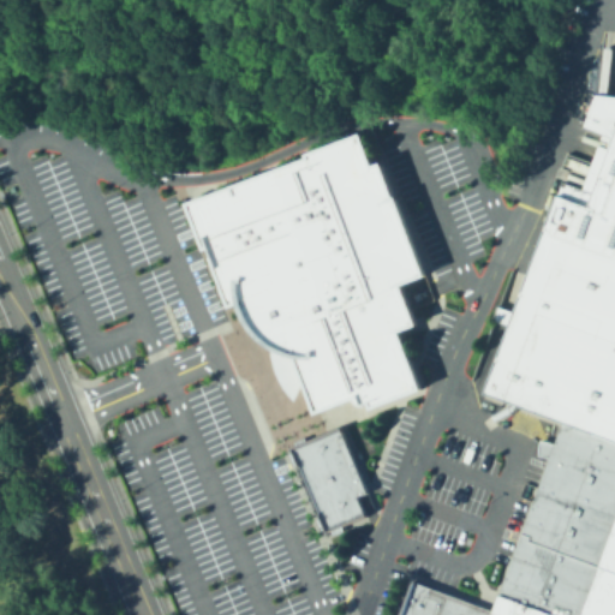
[(614,96),(593,94),(583,126),(611,137),(586,206),(555,195),(539,237),(614,264),(614,96)]
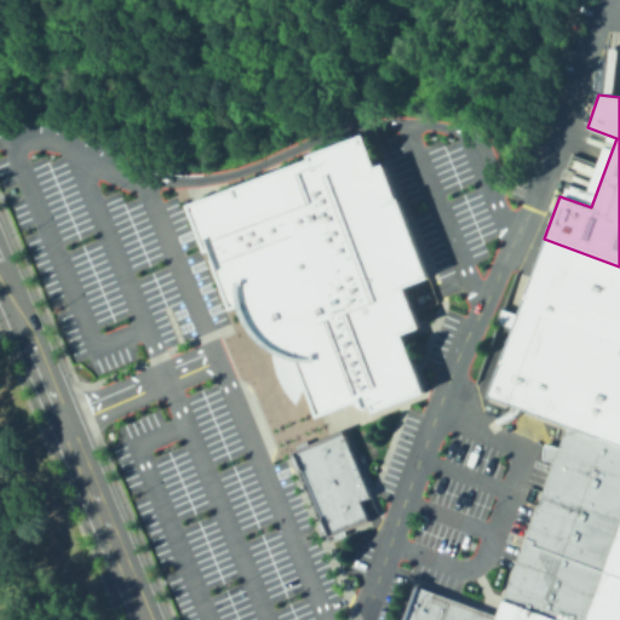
[(231,306),(224,310),(200,253),(181,206),(304,159),(303,154),(355,135),(367,168),(378,164),(422,277),(397,286),(413,326),(392,333),(417,394),(367,413),(363,407),(357,409),(354,400),(313,415),(292,362),(269,354),(247,336),(237,321),(231,306)]
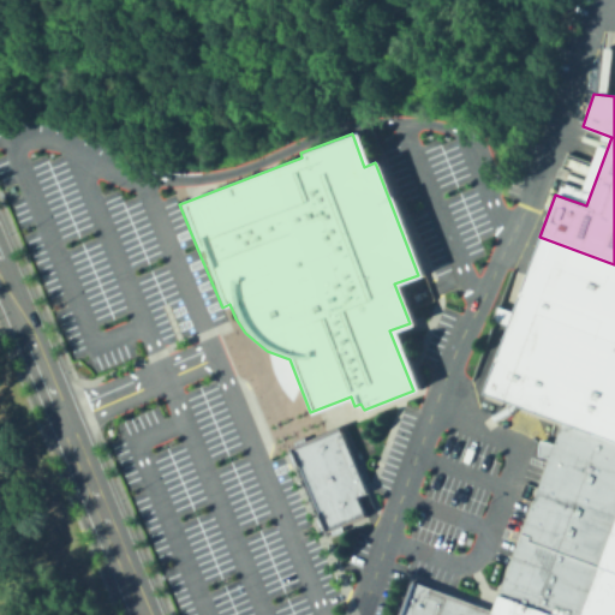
[(561,422),(614,441),(614,264),(539,237),(483,393),(561,422)]
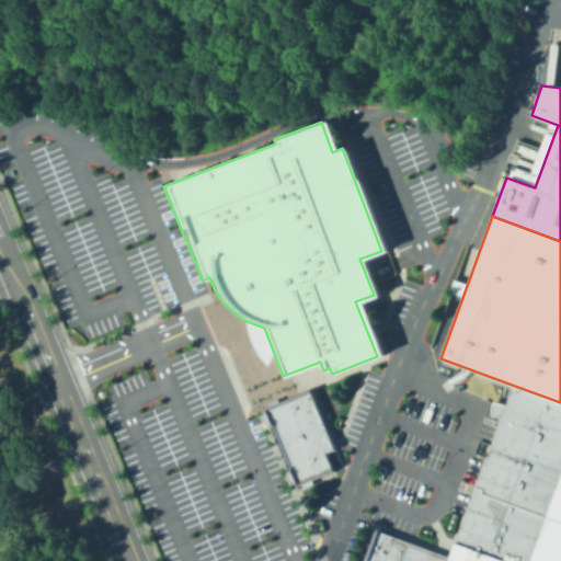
[(506,400),(560,420),(560,402),(512,385),(506,400)]
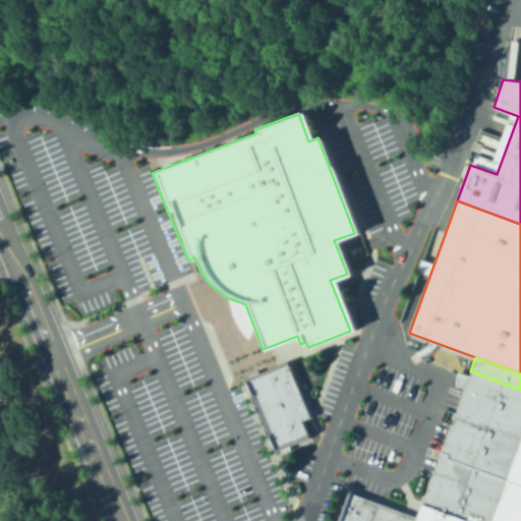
[(246,383),(275,452),(316,433),(288,364),(246,383)]
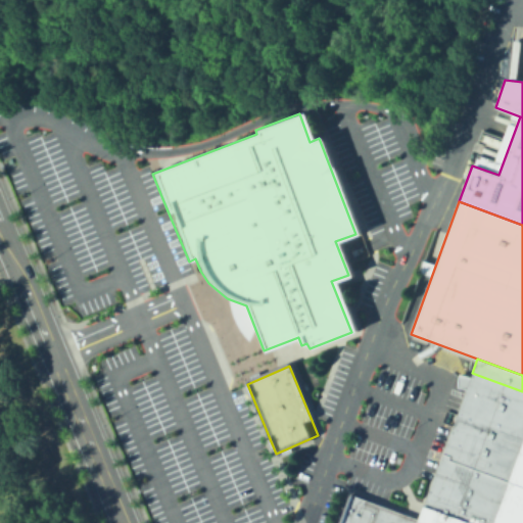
[(438,458),(522,488),(522,391),(472,373),(438,458)]
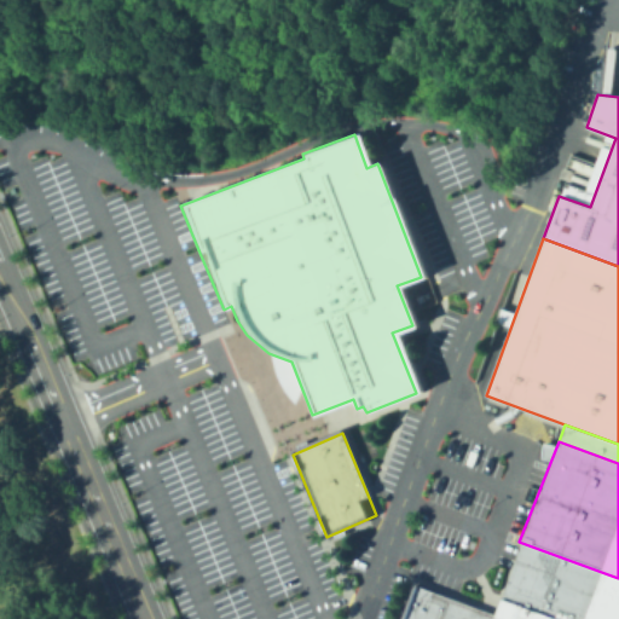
[(497,601),(502,602),(547,618),(618,618),(618,578),(519,542),(497,601)]
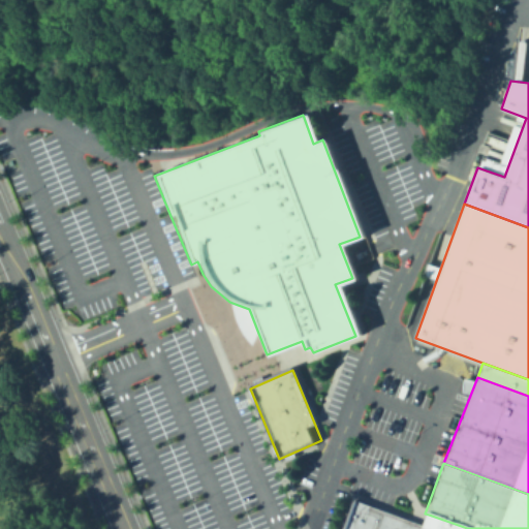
[(467,528),(429,515),(425,514),(419,527),(353,503),(346,521),(343,528),(467,528)]
